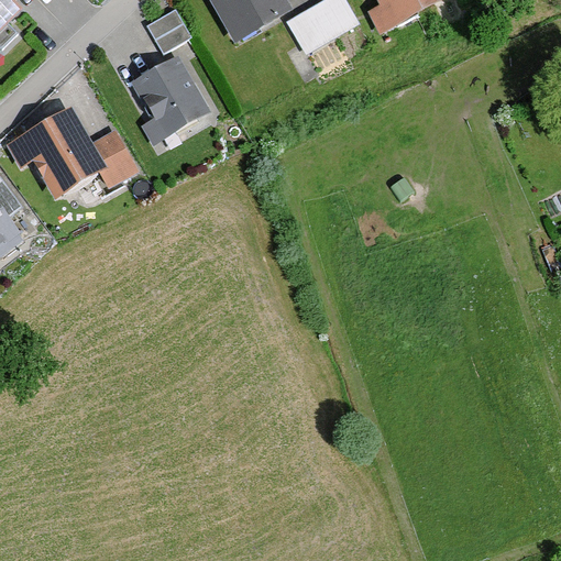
[(0,0),(0,54),(7,61),(53,15),(37,0),(0,0)]
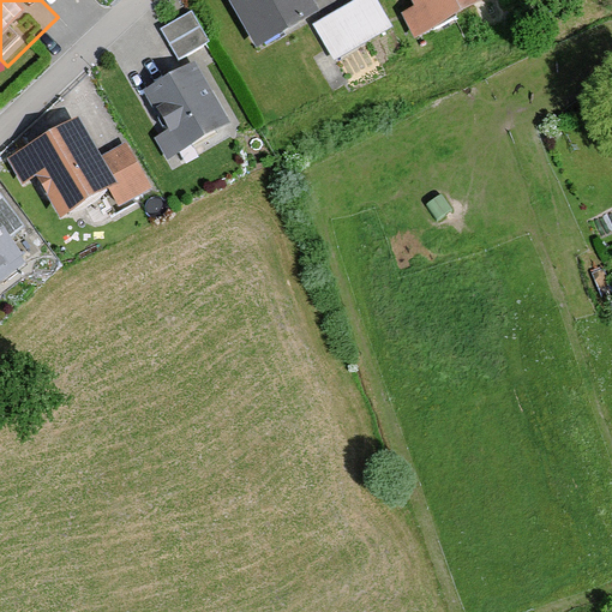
[(227,0),(257,49),(318,13),(310,0),(227,0)]
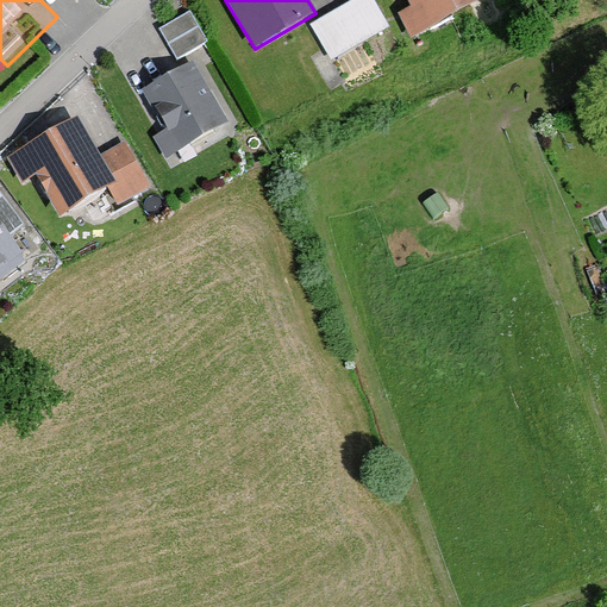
[(350,0),(308,24),(330,61),(389,26),(374,0),(350,0)]
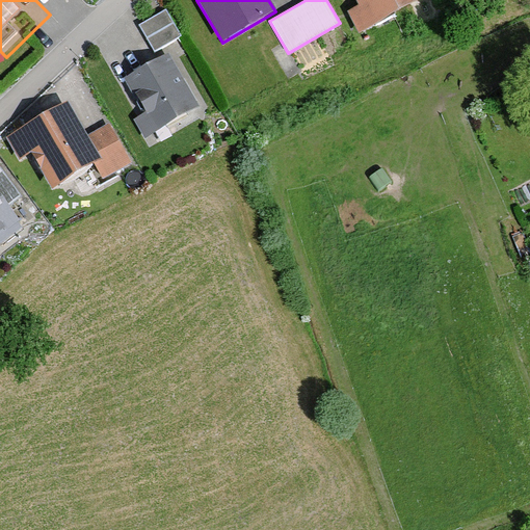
[(365,0),(376,19),(408,0),(365,0)]
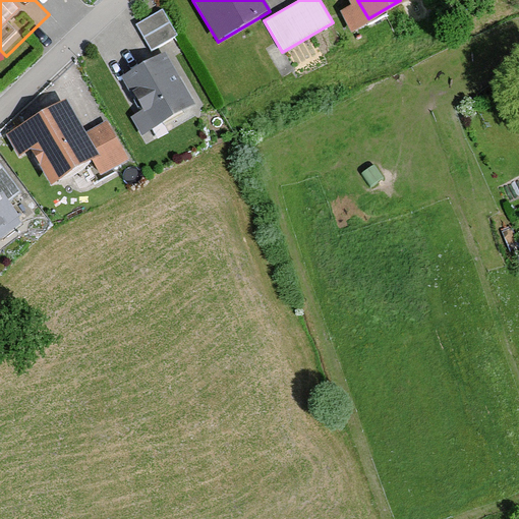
[(136,22),(152,49),(178,35),(163,7),(136,22)]
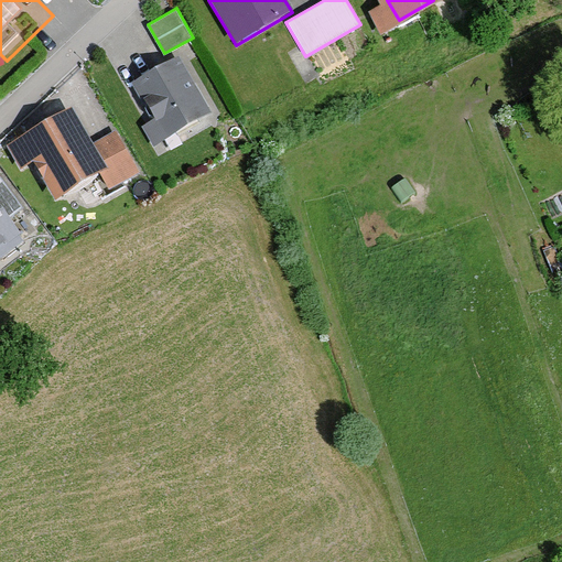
[(180,52),(130,79),(153,120),(142,127),(159,155),(195,134),(190,126),(214,112),(180,52)]
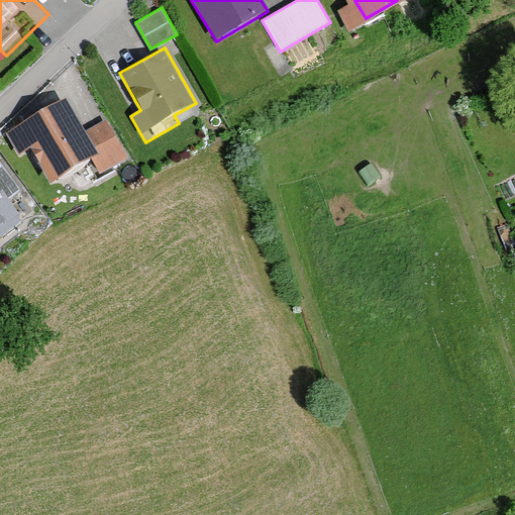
[(64,96),(3,131),(16,155),(29,146),(49,181),(88,159),(98,175),(127,158),(103,116),(82,128),(64,96)]
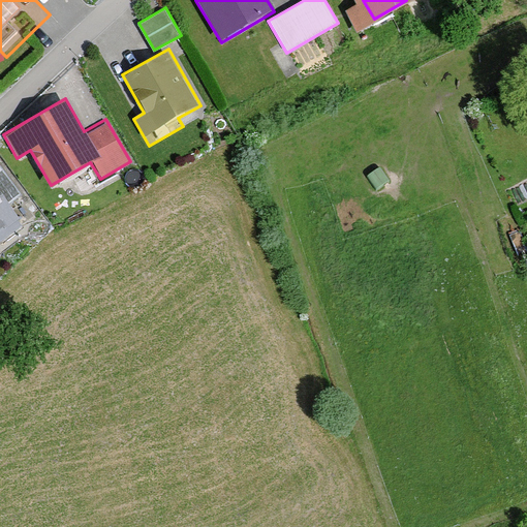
[(3,153),(0,155),(0,238),(20,225),(5,204),(28,188),(3,153)]
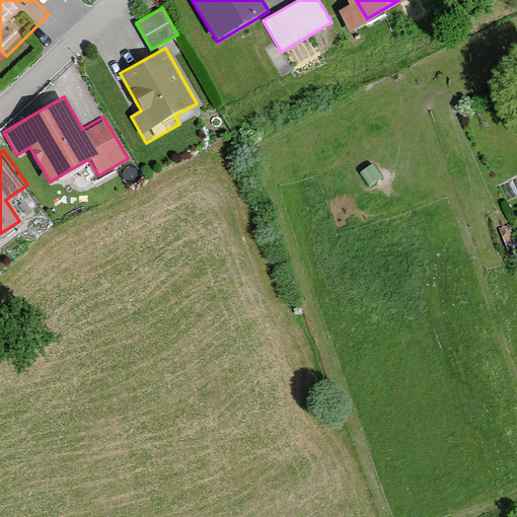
All buildings are outlined.
